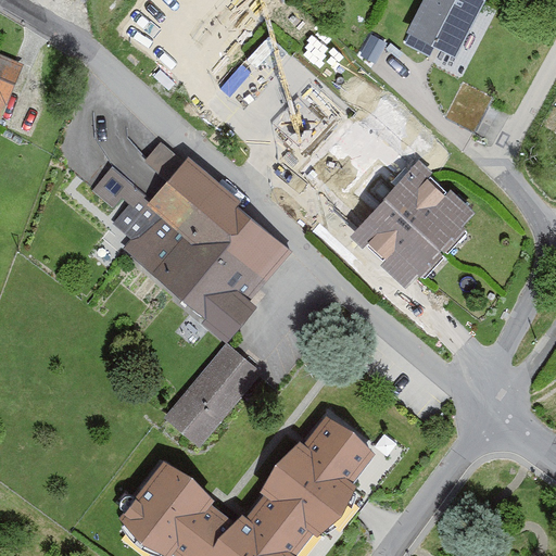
[(482,0),(421,0),(406,29),(455,54),(482,0)]
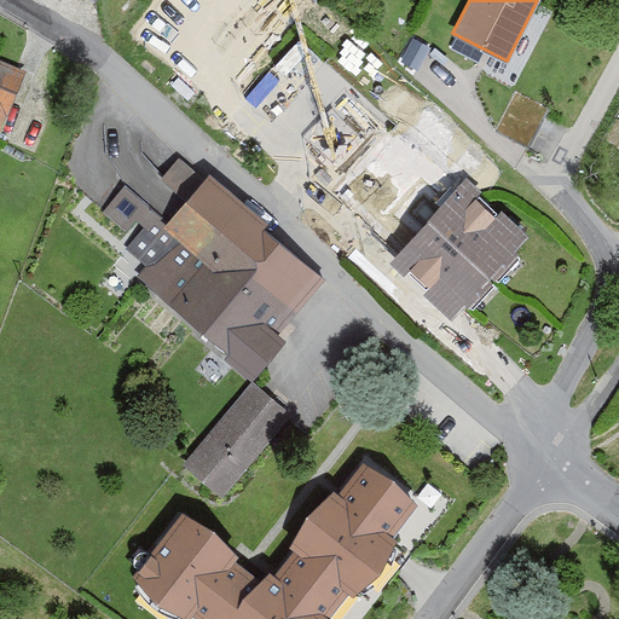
[(27,69),(0,57),(0,129),(1,131),(27,69)]
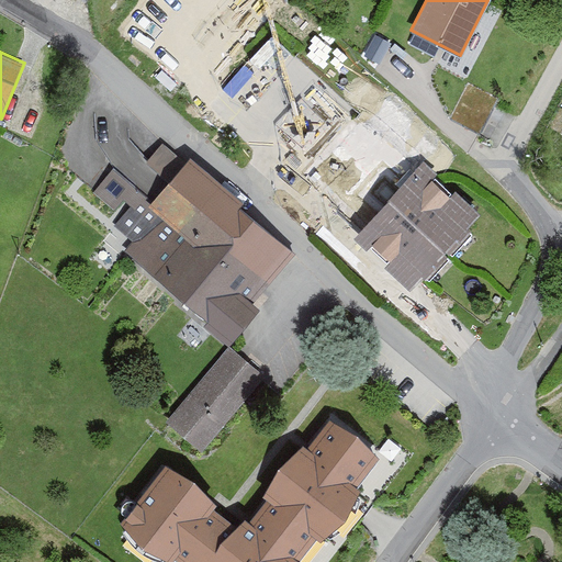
[(482,215),(360,104),(290,180),(412,291),(482,215)]
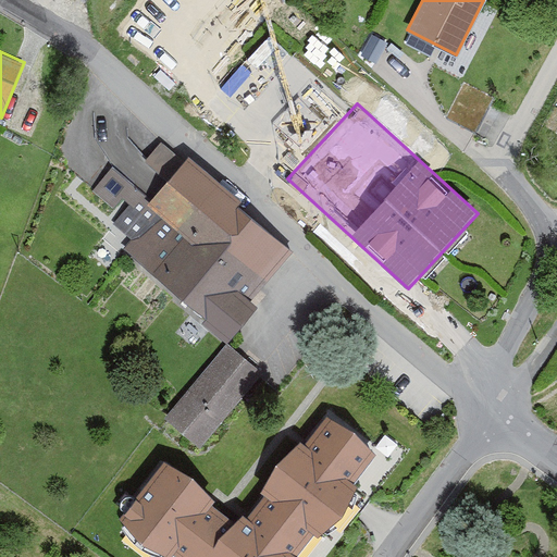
[(255,293),(294,247),(186,156),(150,198),(112,165),(91,189),(113,208),(122,197),(128,203),(112,223),(131,238),(123,247),(227,337),(257,302),(250,297),(255,293)]
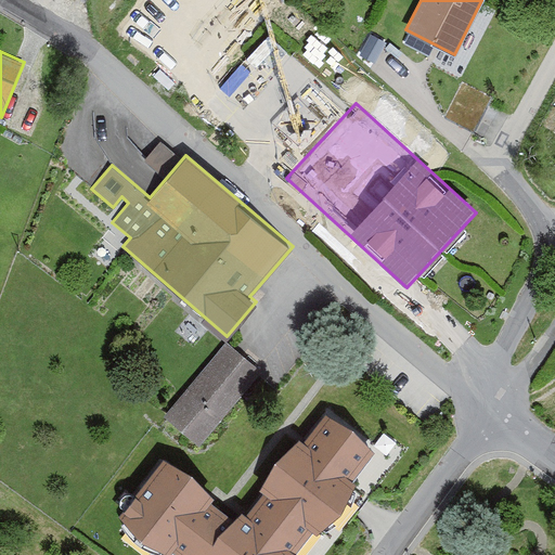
[(224,341),(163,414),(199,444),(260,371),(224,341)]
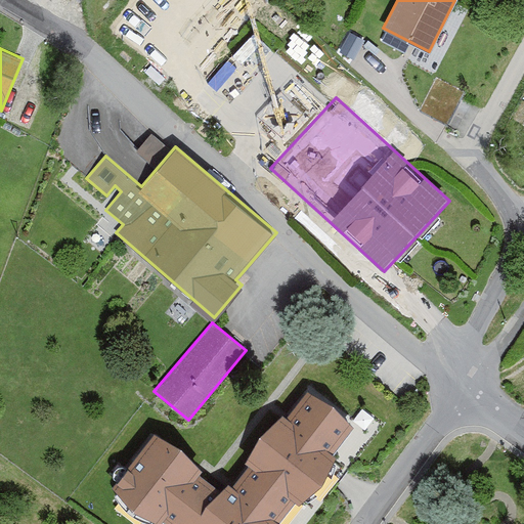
[(299,492),(305,497),(334,460),(329,455),(353,425),(308,389),(254,457),(299,492)]
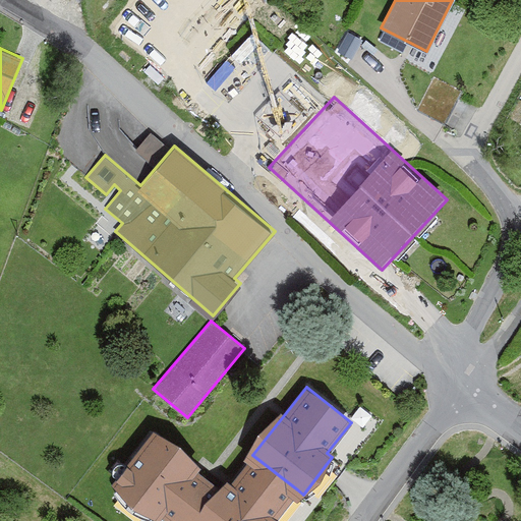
[(199,520),(231,481),(160,425),(116,480),(168,520),(199,520)]
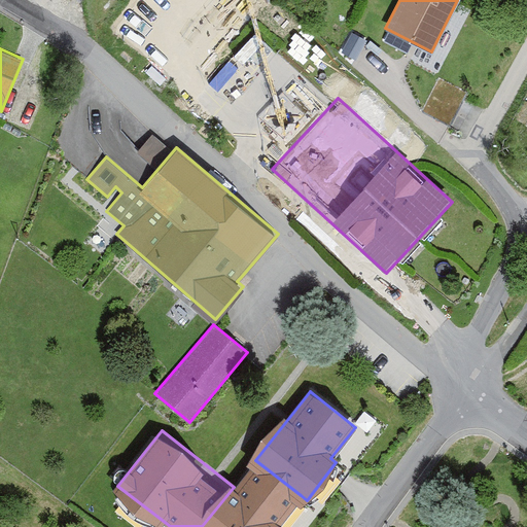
[(301,495),(255,460),(234,487),(202,526),(275,526),(301,495)]
